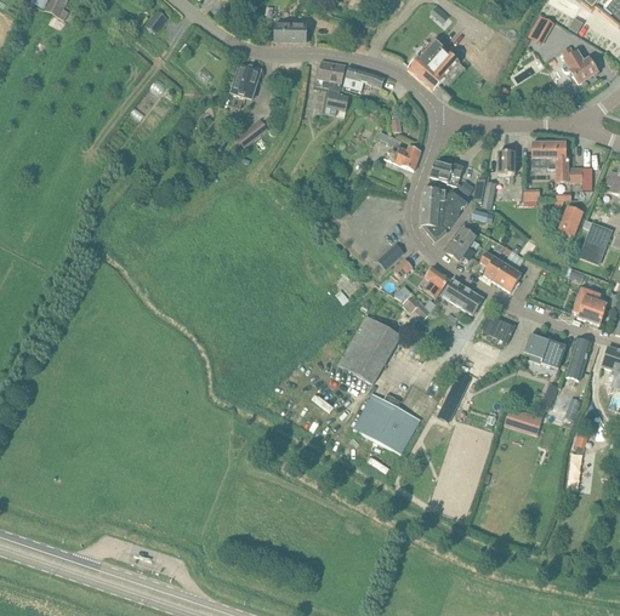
[(50,0),(46,9),(64,18),(69,10),(64,6),(67,0),(50,0)]
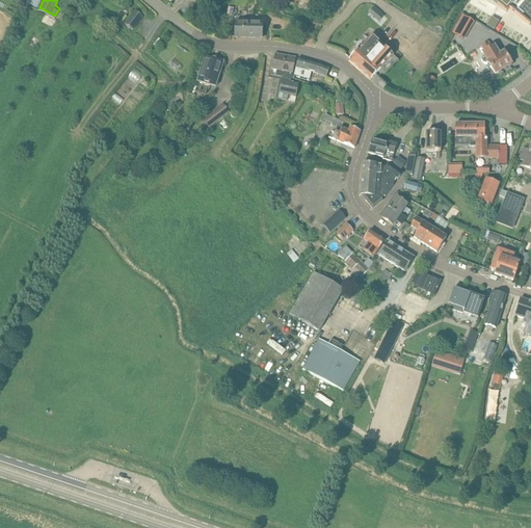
[(498,0),(507,7),(510,4),(530,20),(530,0),(498,0)]
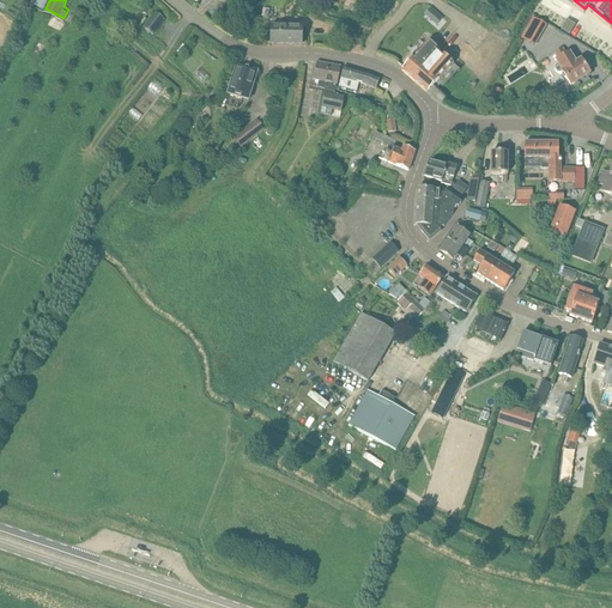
[(259,14),(247,8),(242,18),(254,24),(259,14)]
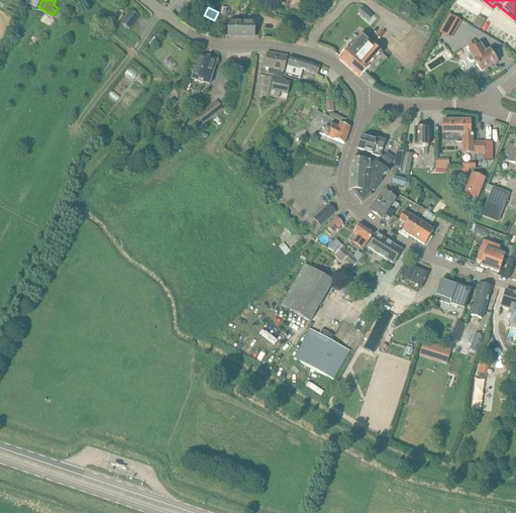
[(139,13),(136,11),(132,8),(122,20),(129,25),(139,13)]
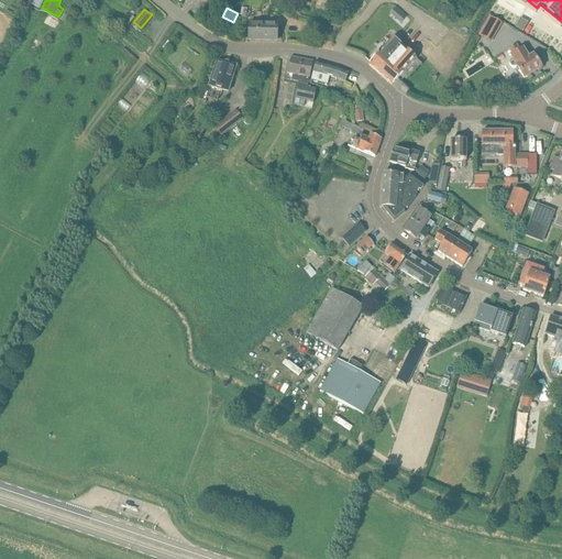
[(491,12),(478,32),(492,39),(503,20),(491,12)]
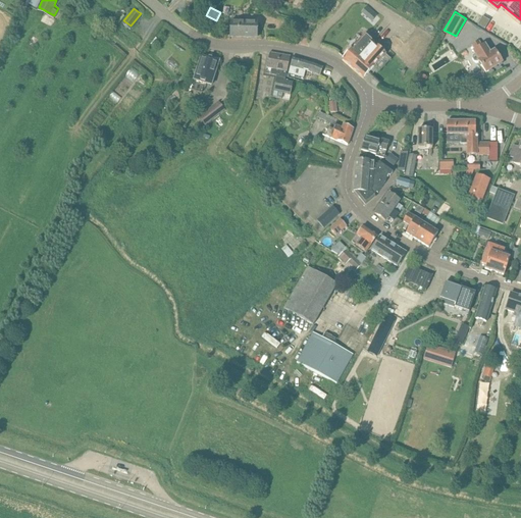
[(231,18),(230,34),(258,35),(258,19),(231,18)]
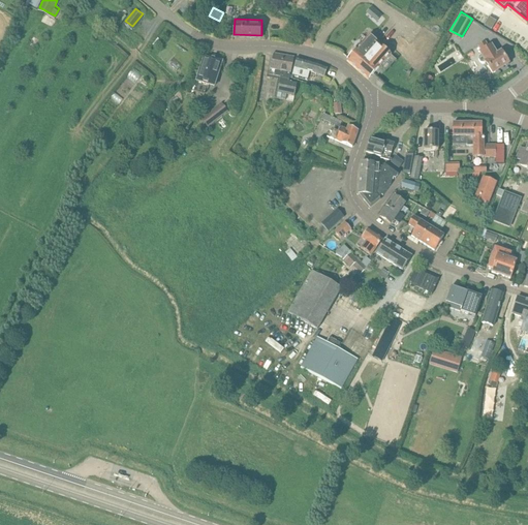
[(355,49),(348,56),(359,65),(370,75),(373,71),(378,66),(384,59),(391,53),(379,43),(380,42),(378,40),(370,33),(355,49)]
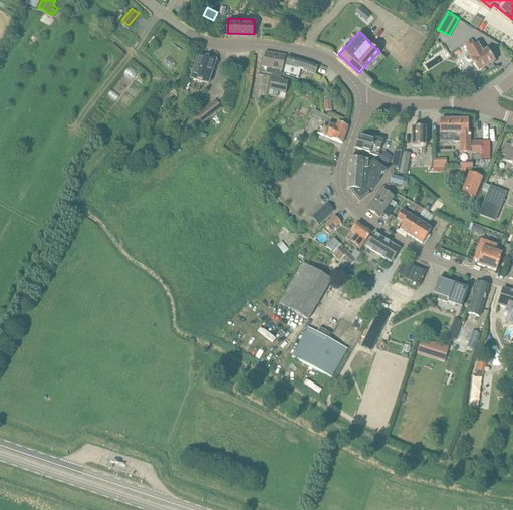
[(466,41),(470,48),(466,51),(465,54),(467,57),(471,58),(473,57),(480,68),(495,58),(488,47),(484,49),(479,41),(475,43),(472,38),(466,41)]
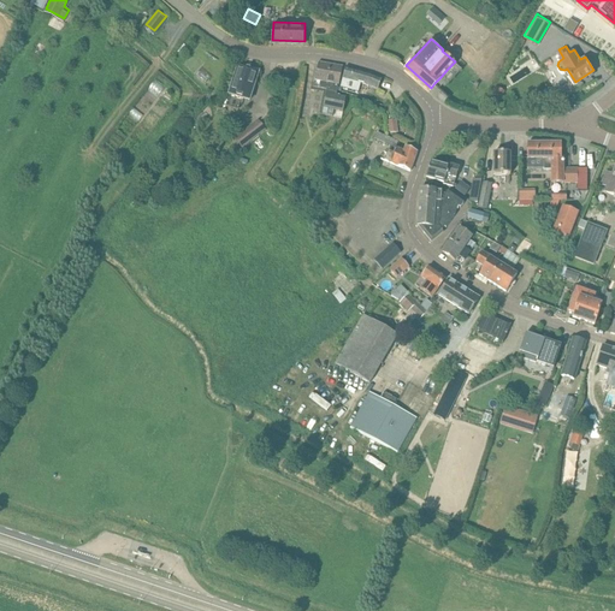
[(329,85),(324,104),(323,111),(333,112),(335,106),(344,108),(347,93),(338,92),(343,63),(319,58),(315,83),(329,85)]
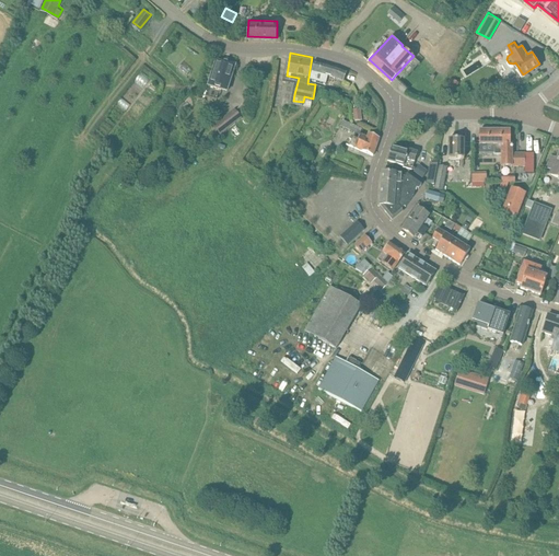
[(228,88),(236,61),(218,55),(206,93),(217,96),(220,85),(228,88)]
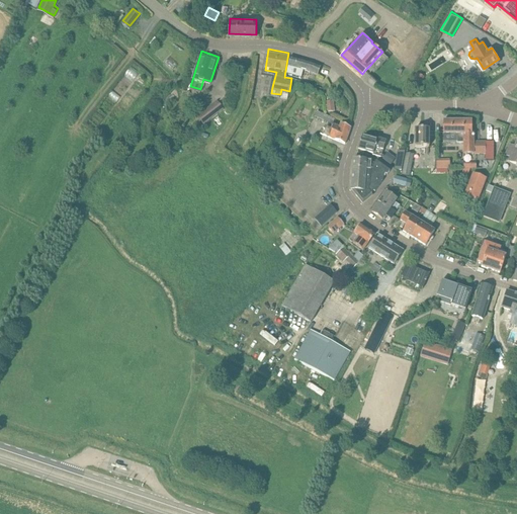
[(288,62),(309,68),(319,72),(322,63),(312,59),(291,53),(288,62)]
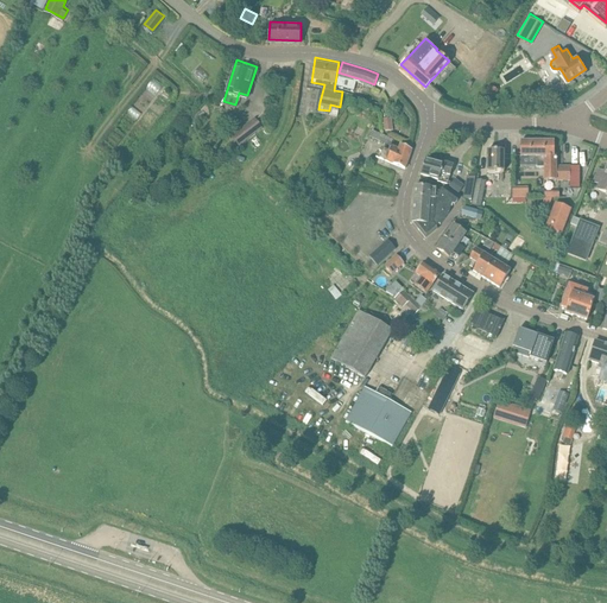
[(198,64),(194,69),(203,77),(209,73),(198,64)]
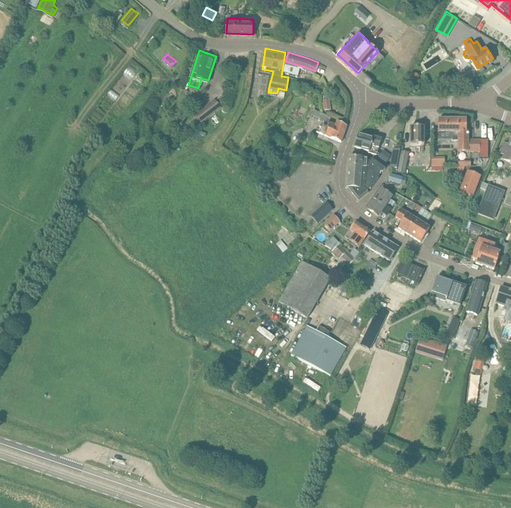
[(293,67),(285,65),(283,72),(292,74),(293,67)]
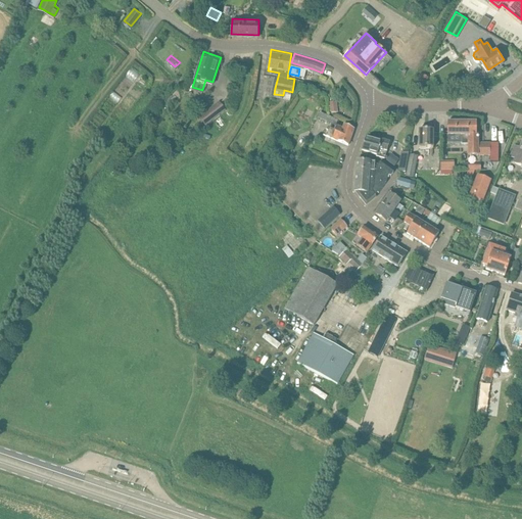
[(422,71),(417,79),(424,83),(429,75),(422,71)]
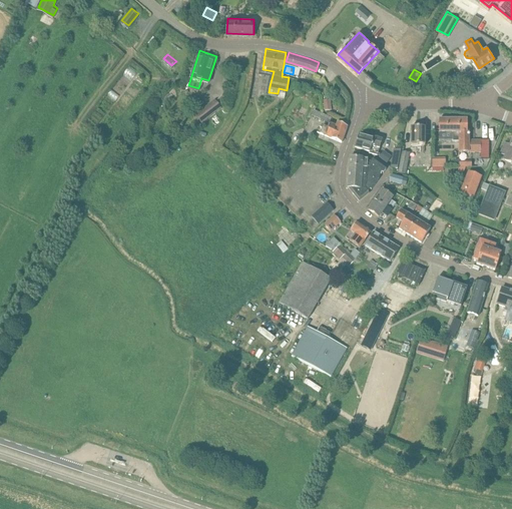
[(332,106),(331,96),(324,96),(325,107),(332,106)]
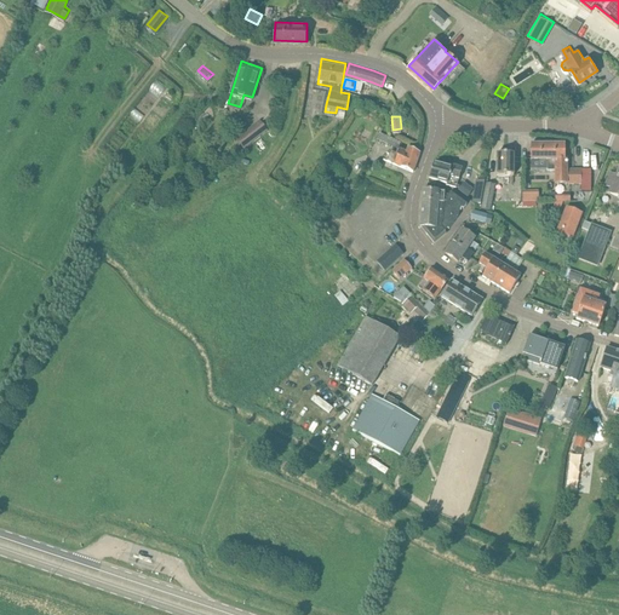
[(235,133),(240,142),(262,126),(257,118),(235,133)]
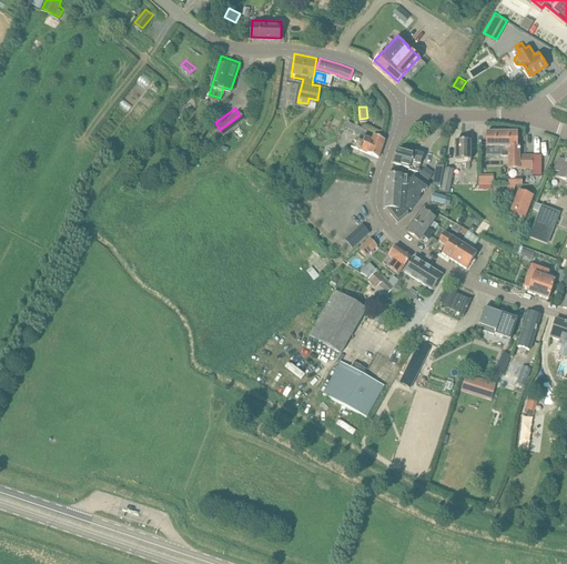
[(358,139),(355,137),(352,143),(380,154),(385,137),(375,132),(373,136),(365,132),(367,127),(364,126),(358,123),(348,119),(346,124),(357,130),(365,133),(363,137),(360,136),(358,139)]
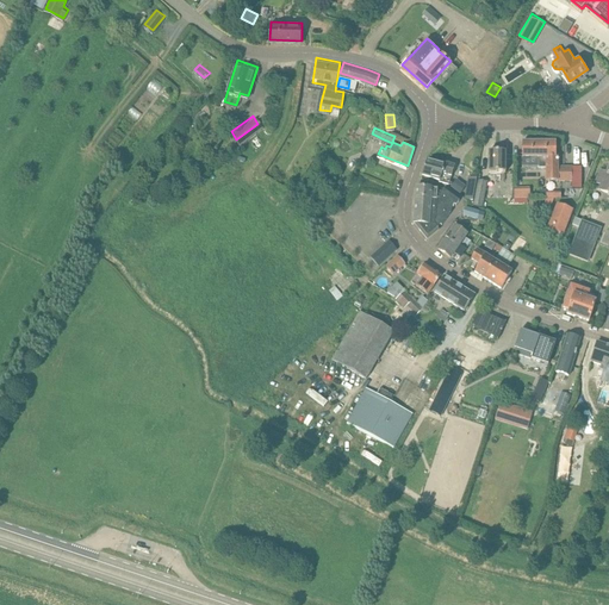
[(539,164),(547,164),(547,138),(523,138),(523,154),(539,154),(539,164)]
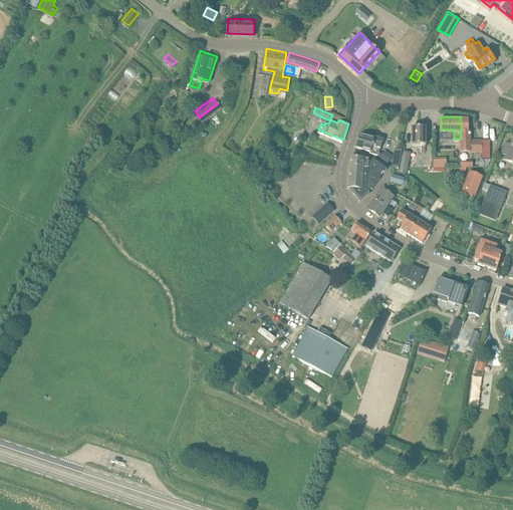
[(461,116),(461,139),(461,150),(483,150),(483,138),(471,138),(471,129),(469,129),(469,116),(461,116)]
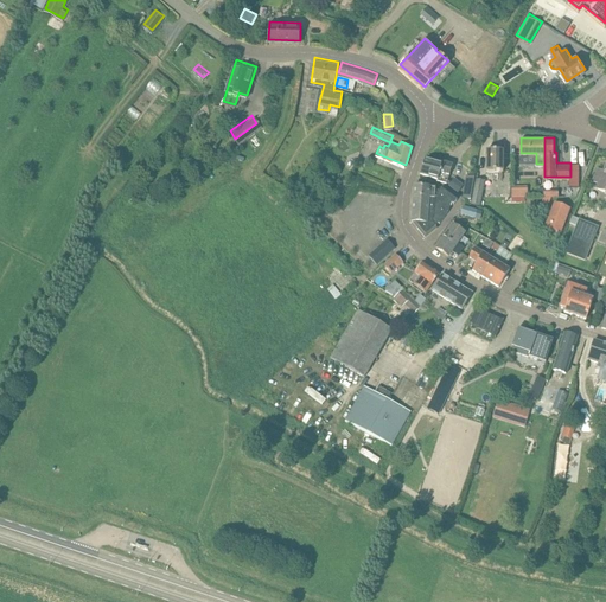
[(504,147),(488,147),(486,168),(504,168),(504,147)]
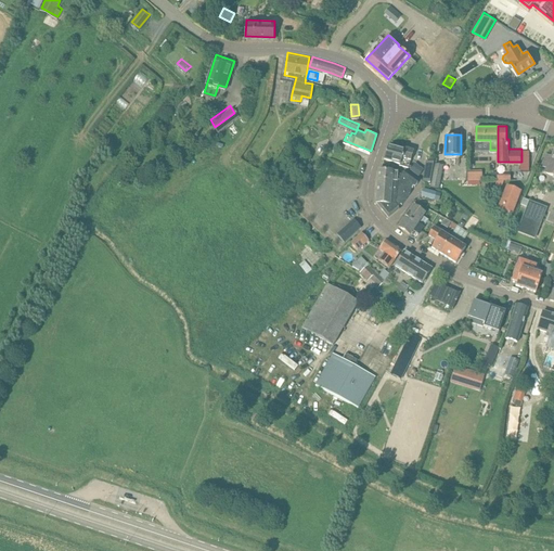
[(404,148),(389,142),(385,155),(395,158),(401,161),(401,163),(409,165),(414,148),(406,144),(404,148)]
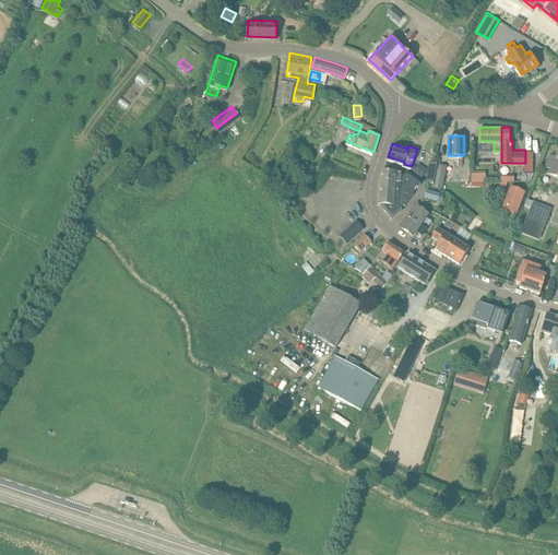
[(557,152),(556,155),(551,153),(546,164),(550,166),(548,170),(557,175),(557,152)]
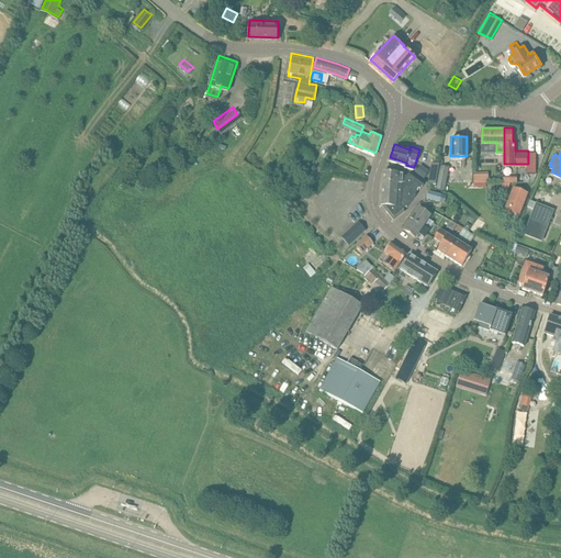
[(433,159),(429,179),(437,180),(440,160),(433,159)]
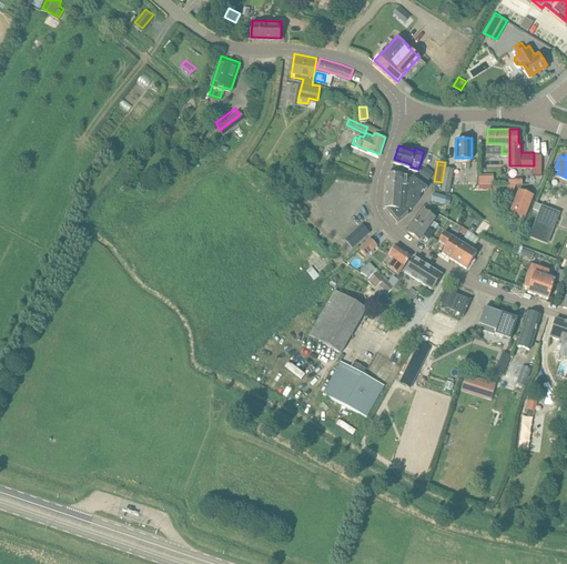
[(425,164),(421,170),(429,177),(434,171),(425,164)]
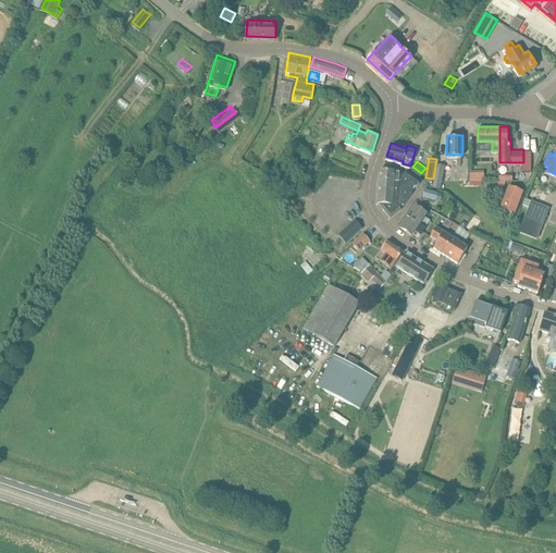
[(445,163),(437,162),(433,184),(441,186),(445,163)]
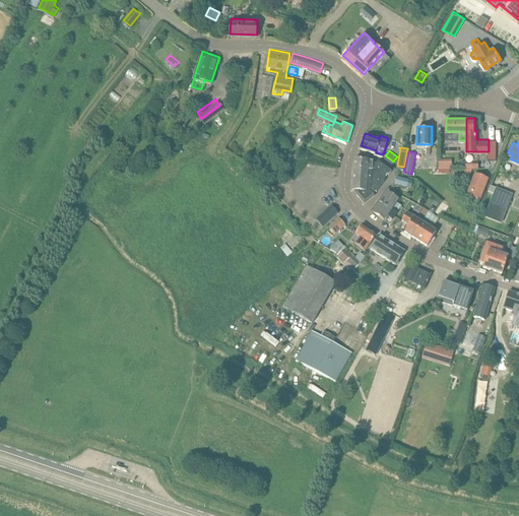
[(353,187),(365,201),(375,193),(374,191),(376,189),(377,190),(384,180),(386,172),(389,172),(392,169),(378,158),(373,166),(374,157),(355,156),(353,187)]
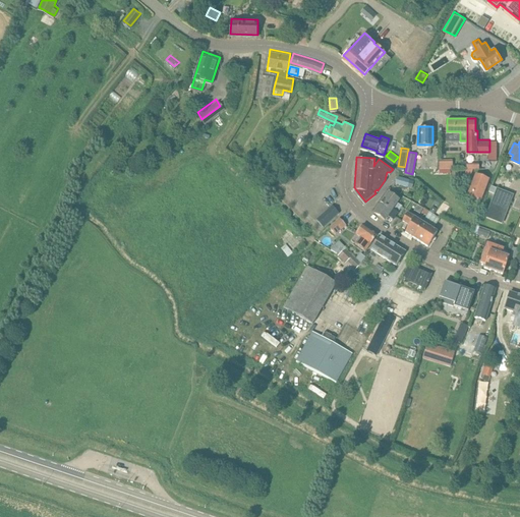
[(453,157),(440,157),(440,166),(453,166),(453,157)]
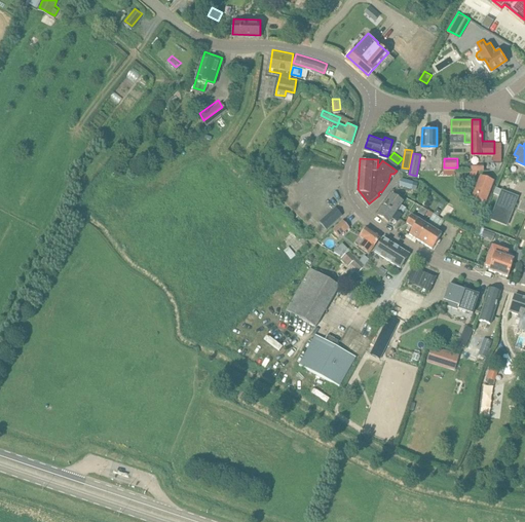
[(474,194),(486,199),(494,178),(482,173),(474,194)]
